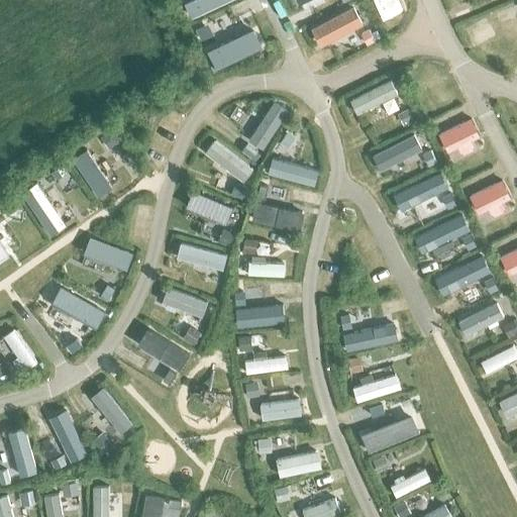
[(194,0),(200,12),(225,0),(194,0)]
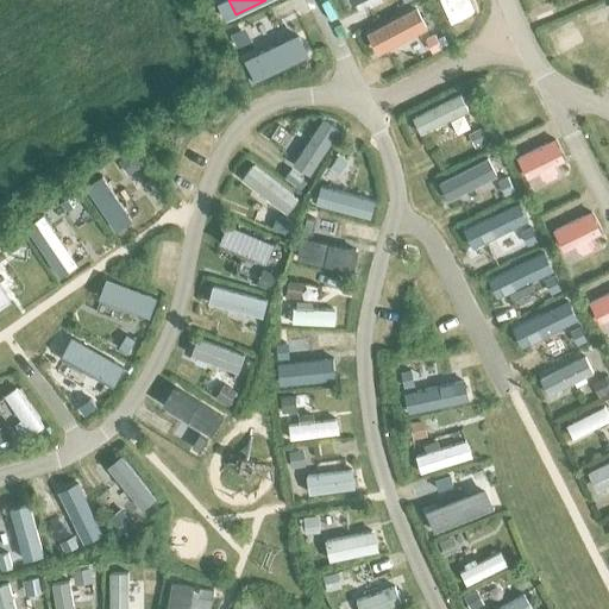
[(557,49),(608,27),(598,6),(547,27),(557,49)]
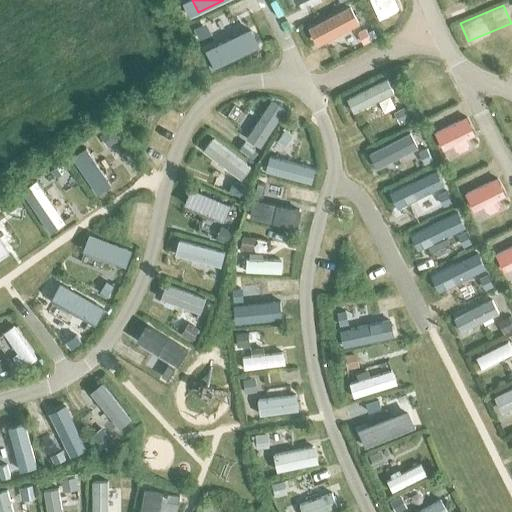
[(316,38),(342,24),(336,13),(311,27),(316,38)]
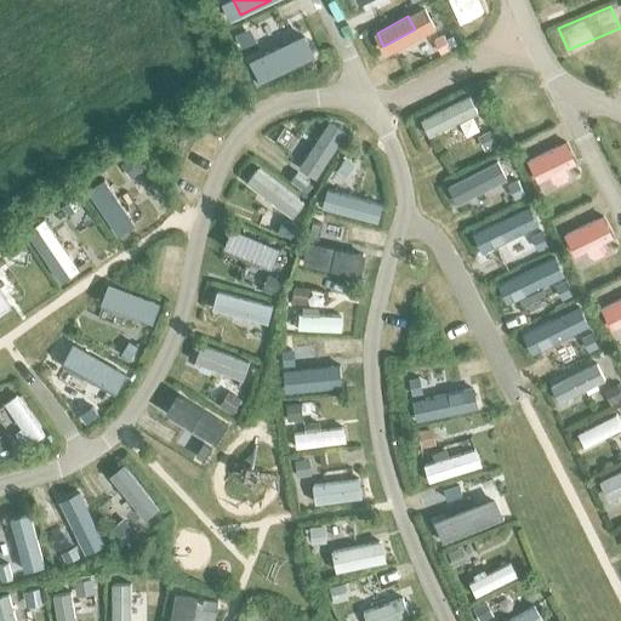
[(262,70),(305,51),(298,39),(256,57),(262,70)]
